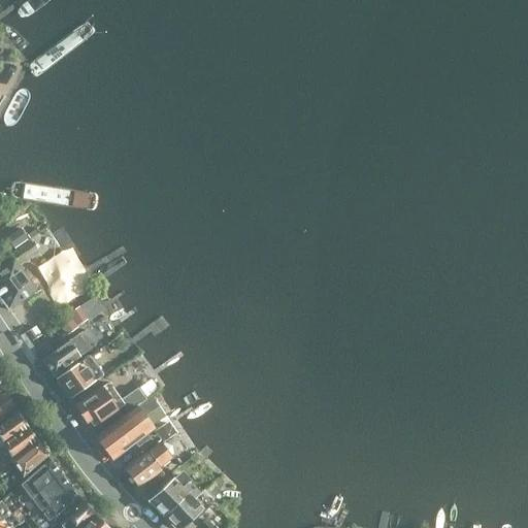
[(35,223),(15,195),(3,205),(22,233),(35,223)]
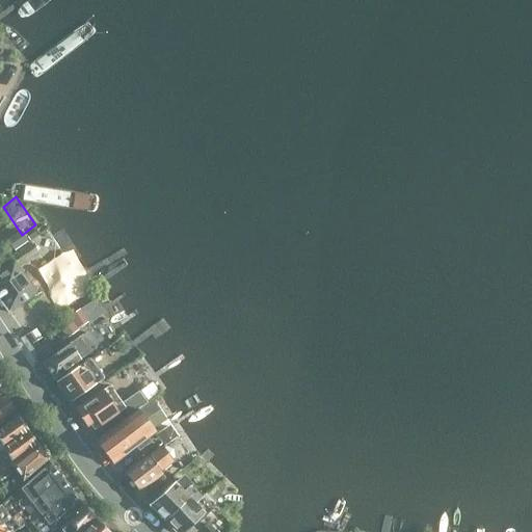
[(28,237),(36,231),(33,228),(24,235),(27,240),(29,238),(28,237)]
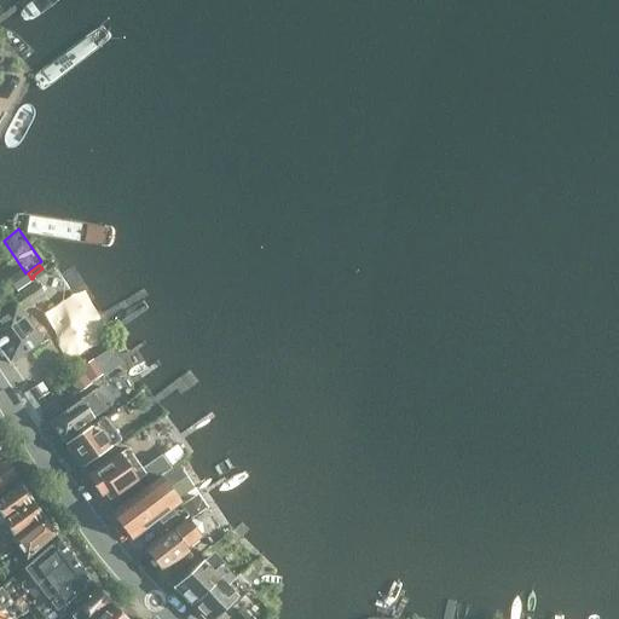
[(33,276),(35,279),(36,281),(47,272),(44,267),(42,268),(33,276)]
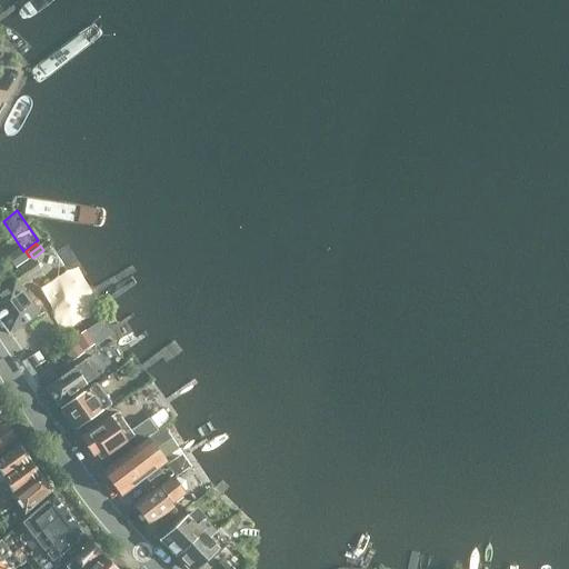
[(19,248),(7,257),(13,267),(26,258),(19,248)]
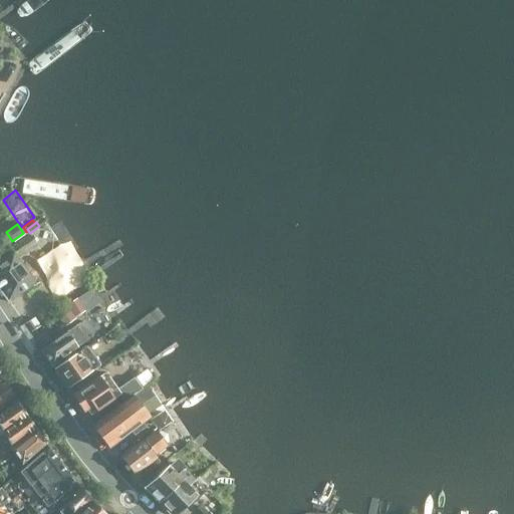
[(0,291),(7,301),(34,282),(18,259),(8,246),(6,242),(0,246),(0,291)]
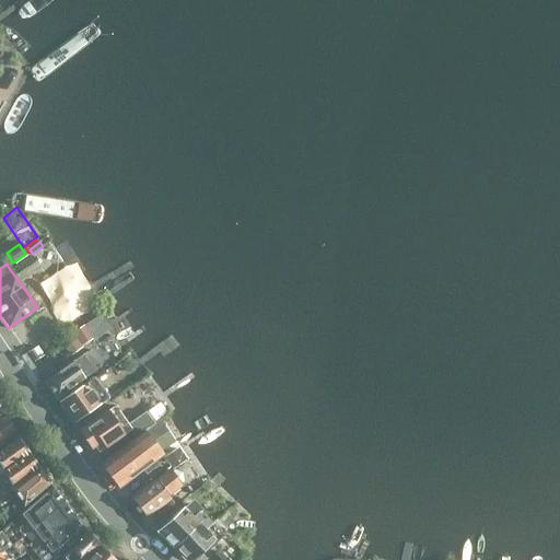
[(82,325),(59,340),(69,354),(92,339),(82,325)]
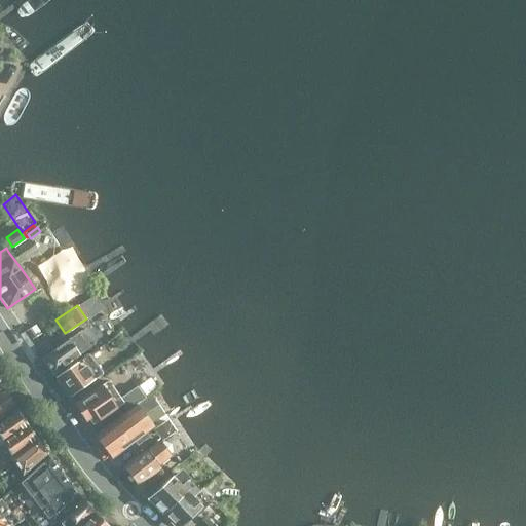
[(32,340),(40,333),(34,326),(26,332),(32,340)]
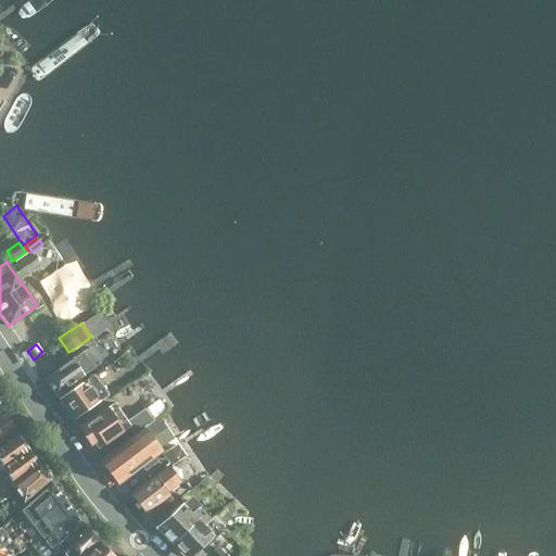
[(72,358),(45,378),(55,394),(84,375),(93,368),(99,364),(87,348),(81,352),(72,358)]
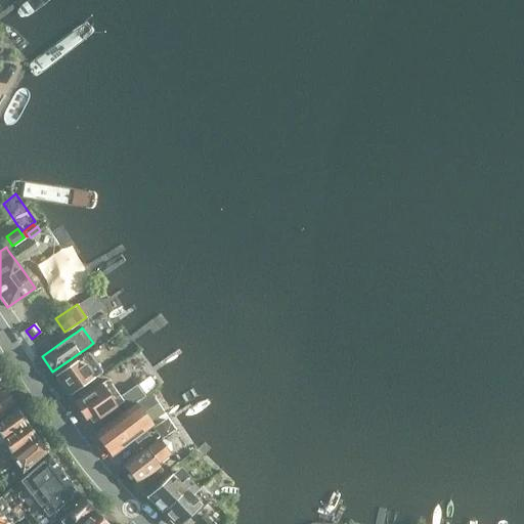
[(87,353),(55,376),(69,396),(101,373),(87,353)]
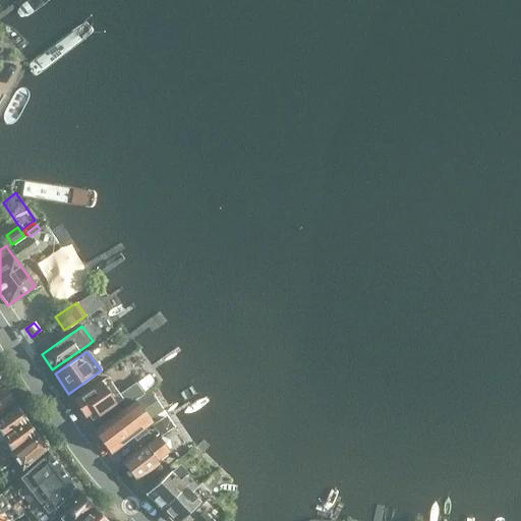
[(98,381),(71,401),(82,416),(87,413),(92,421),(120,400),(126,408),(140,396),(145,394),(135,383),(132,385),(131,384),(116,395),(104,378),(98,381)]
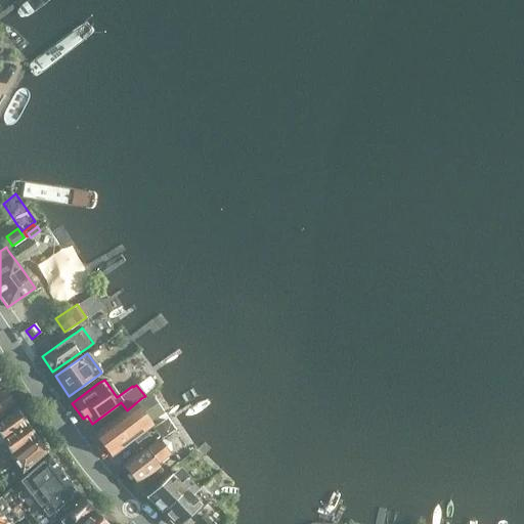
[(0,418),(15,407),(1,387),(0,387),(0,418)]
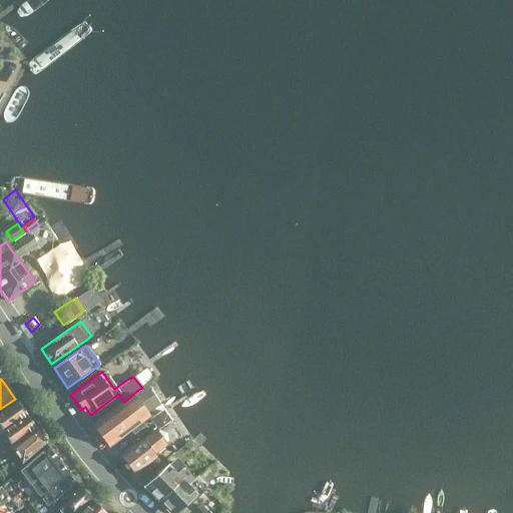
[(147,386),(132,396),(145,415),(160,405),(147,386)]
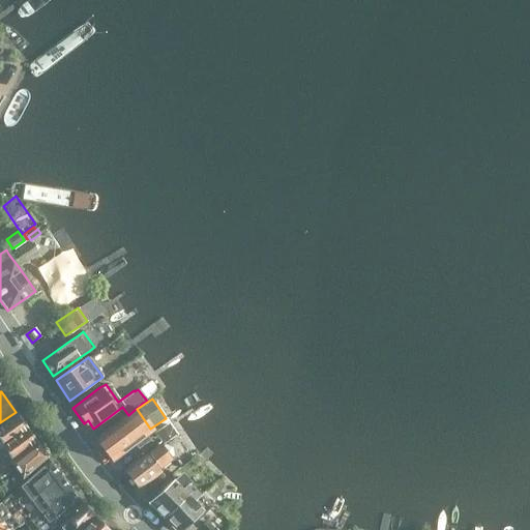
[(136,409),(96,440),(113,461),(134,445),(137,449),(148,441),(145,436),(151,431),(136,409)]
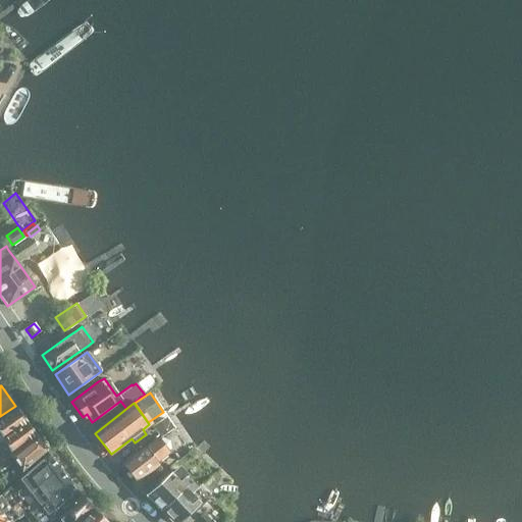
[(17,409),(0,420),(0,435),(1,439),(27,422),(17,409)]
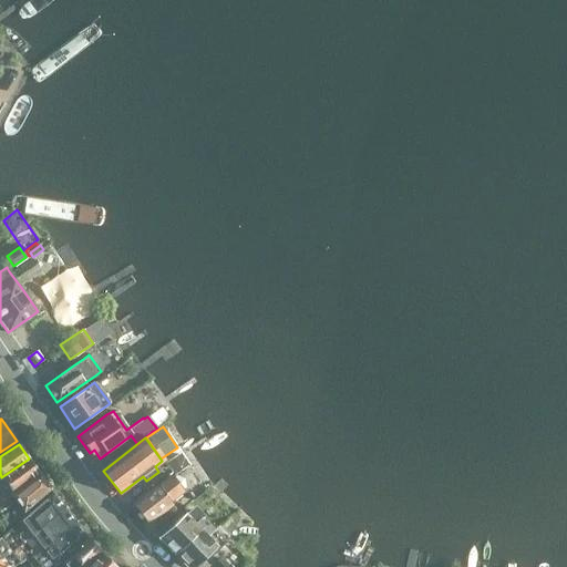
[(179,453),(165,463),(174,475),(188,465),(179,453)]
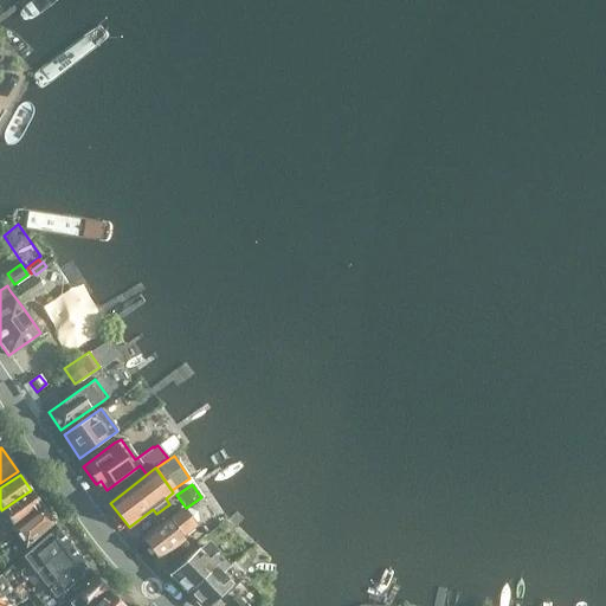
[(10,523),(11,527),(13,528),(42,507),(40,505),(42,505),(31,490),(1,510),(10,523)]
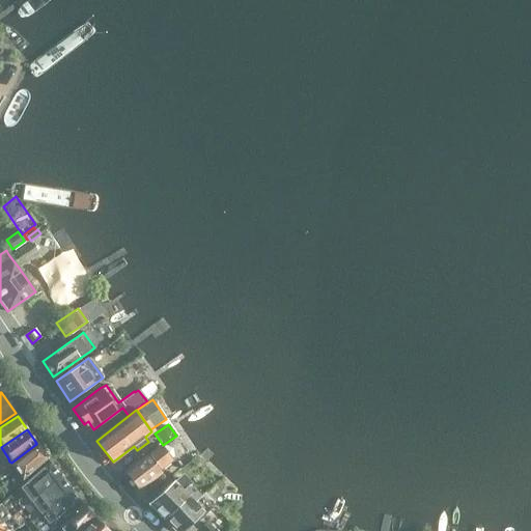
[(47,457),(36,444),(11,463),(9,462),(3,467),(9,474),(17,483),(47,457)]
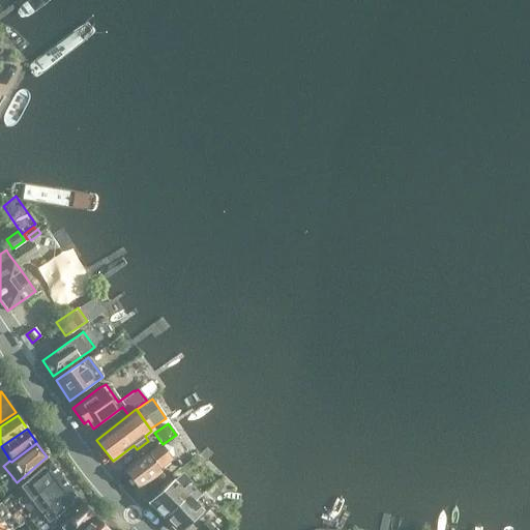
[(158,445),(124,471),(139,490),(145,486),(147,483),(150,488),(164,476),(157,468),(169,459),(158,445)]
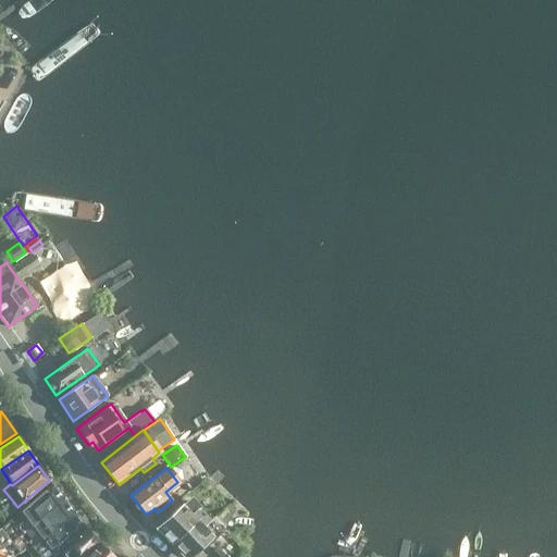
[(10,484),(9,481),(0,486),(0,504),(10,497),(3,490),(10,484)]
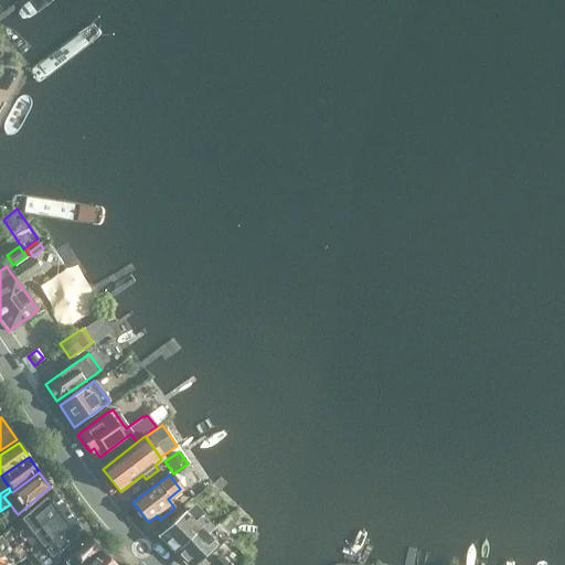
[(41,500),(19,519),(27,528),(19,533),(24,541),(32,534),(31,534),(32,533),(60,509),(64,505),(52,490),(41,500)]
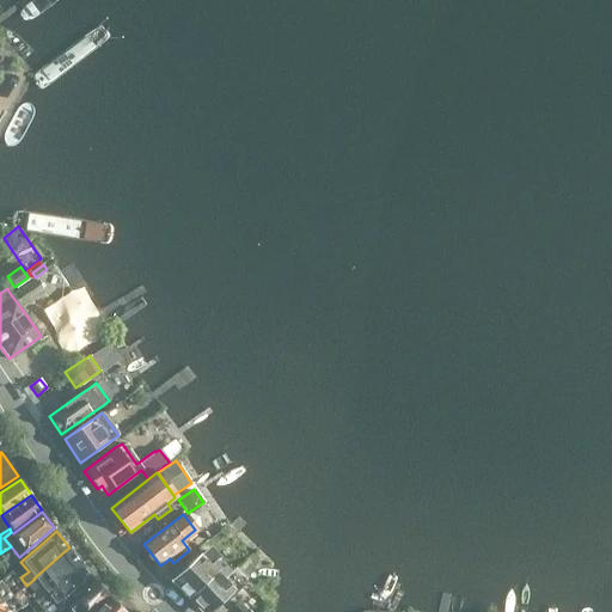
[(172,581),(189,600),(225,565),(219,558),(220,557),(209,546),(201,555),(172,581)]
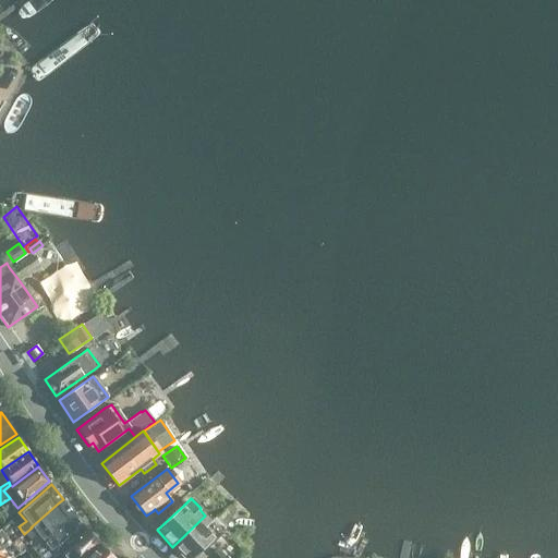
[(36,534),(25,544),(32,550),(73,513),(63,499),(59,502),(32,526),(31,528),(32,528),(36,534)]
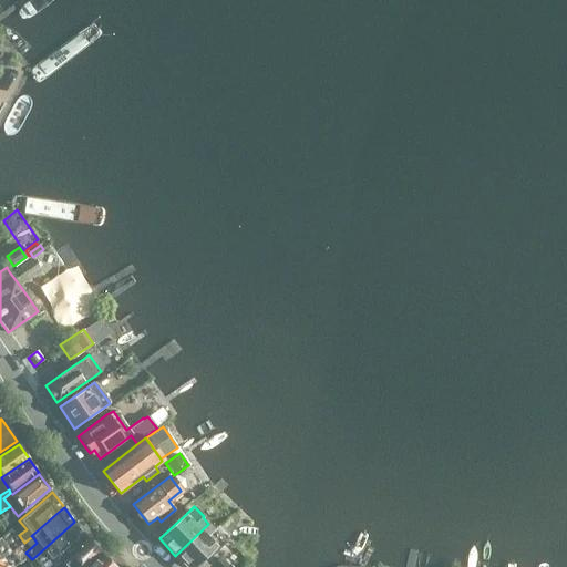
[(32,559),(27,563),(29,566),(41,566),(42,565),(50,558),(55,565),(82,543),(88,538),(74,522),(32,559)]
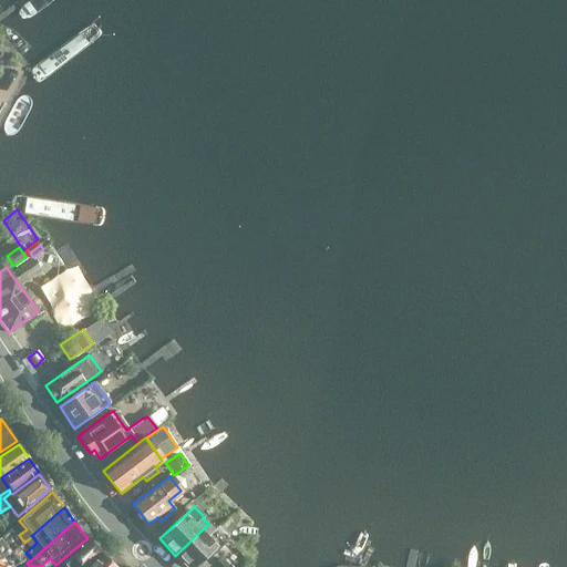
[(208,524),(175,556),(186,566),(194,566),(217,545),(222,539),(214,531),(214,529),(208,524)]
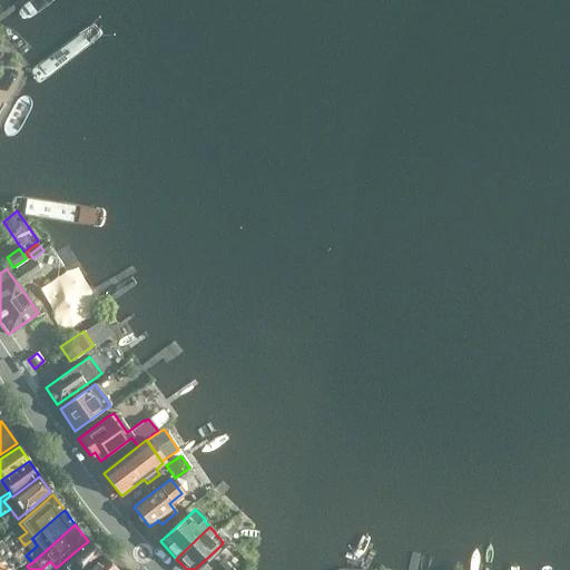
[(1,540),(0,540),(1,541),(11,556),(20,549),(9,533),(1,540)]
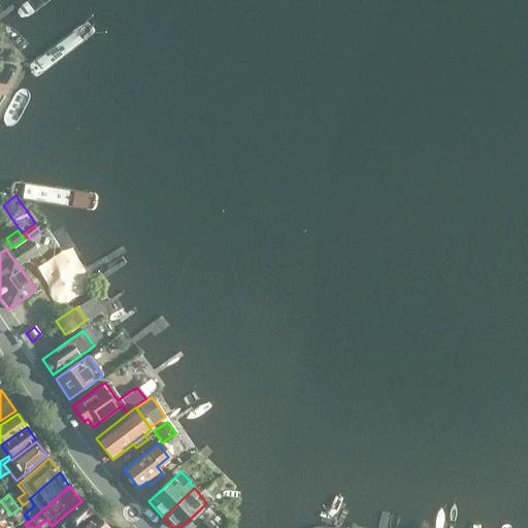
[(68,520),(61,527),(79,527),(94,514),(81,500),(81,501),(76,505),(65,517),(68,520)]
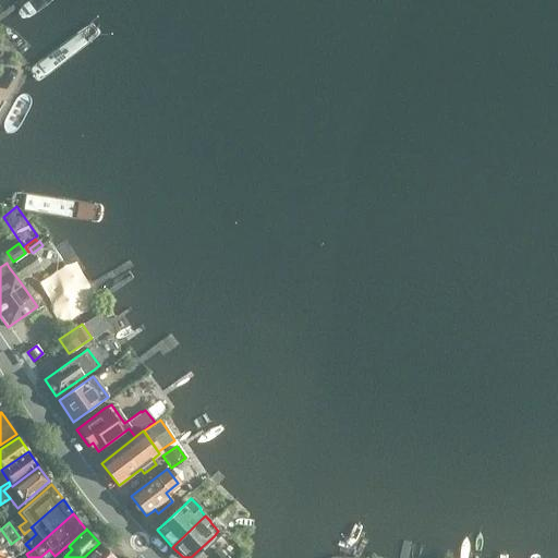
[(0,557),(2,557),(0,554),(0,550),(10,544),(0,532),(0,557)]
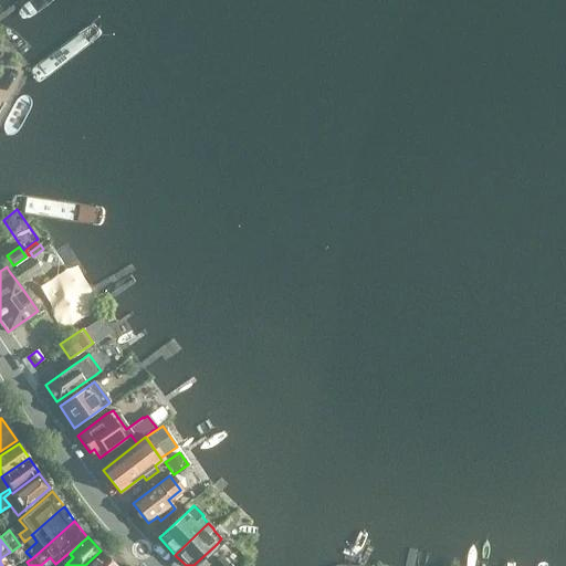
[(85,565),(115,565),(101,551),(85,565)]
